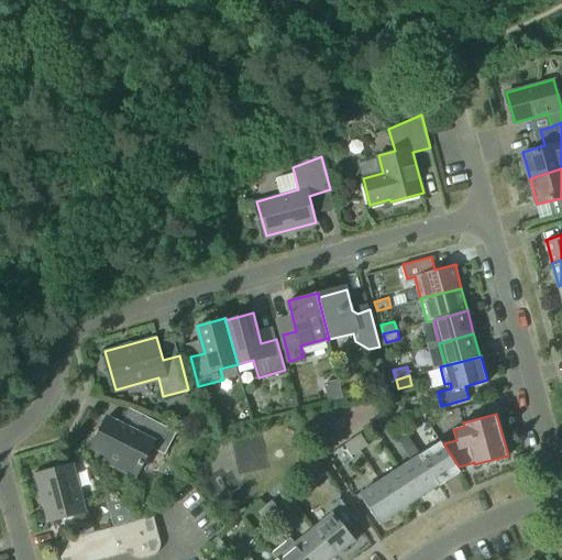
[(141,432),(108,415),(91,447),(107,454),(103,460),(135,476),(152,446),(165,452),(177,430),(150,417),(141,432)]
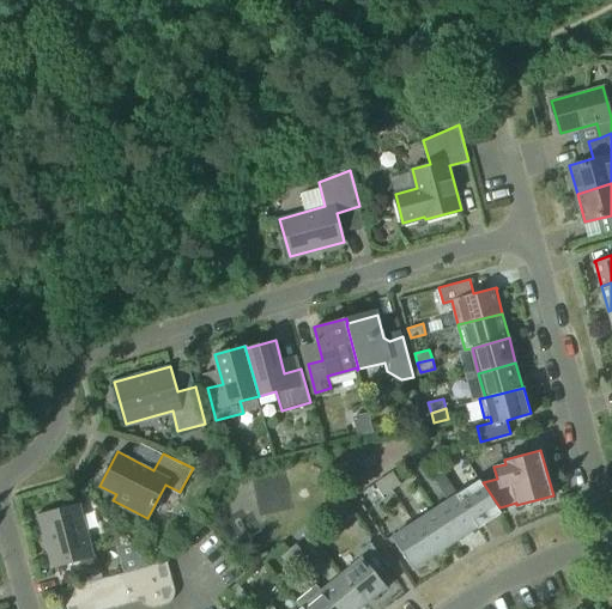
[(443,470),(452,464),(443,451),(435,457),(443,470)]
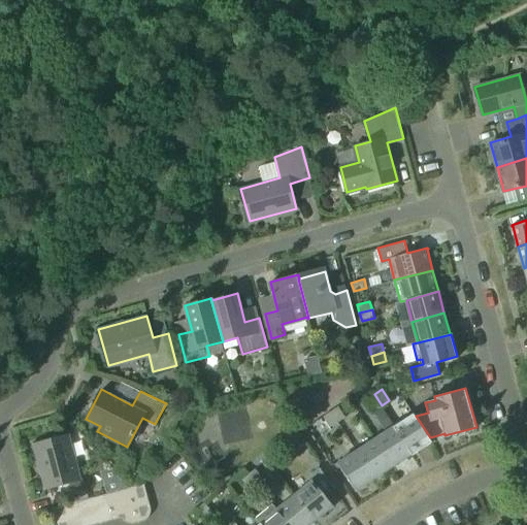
[(374,394),(366,399),(373,409),(382,405),(374,394)]
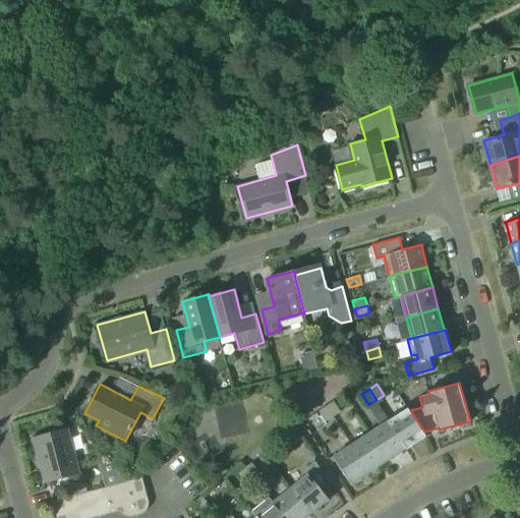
[(334,415),(341,411),(334,400),(327,405),(334,415)]
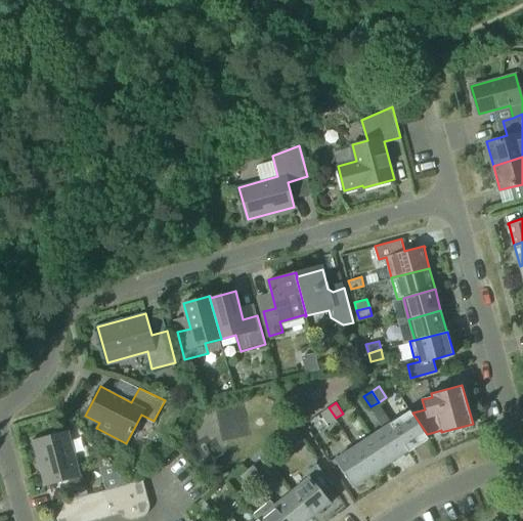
[(329,407),(321,411),(329,423),(336,418),(329,407)]
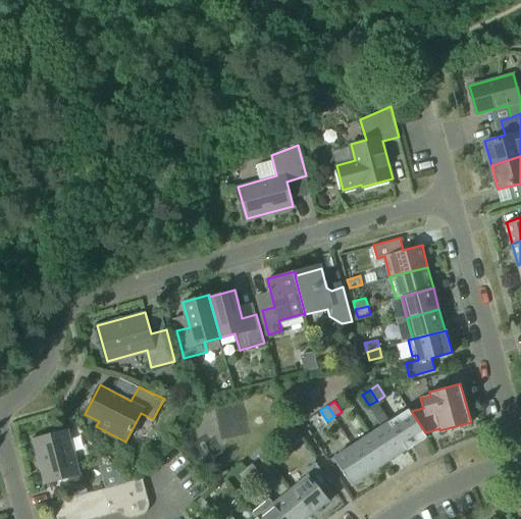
[(427,436),(425,432),(411,411),(409,408),(389,420),(407,448),(408,450),(427,436)]
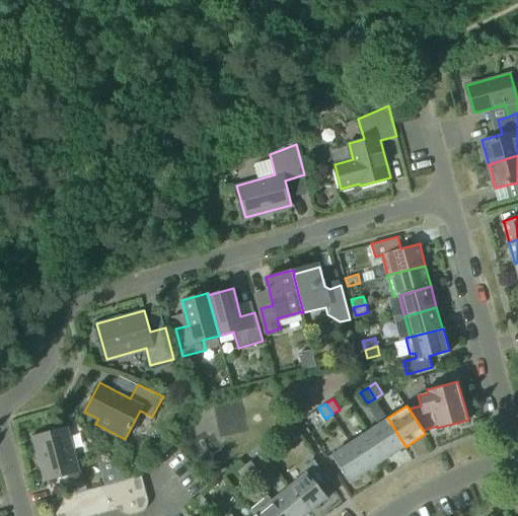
[(387,457),(404,445),(387,418),(369,430),(387,457)]
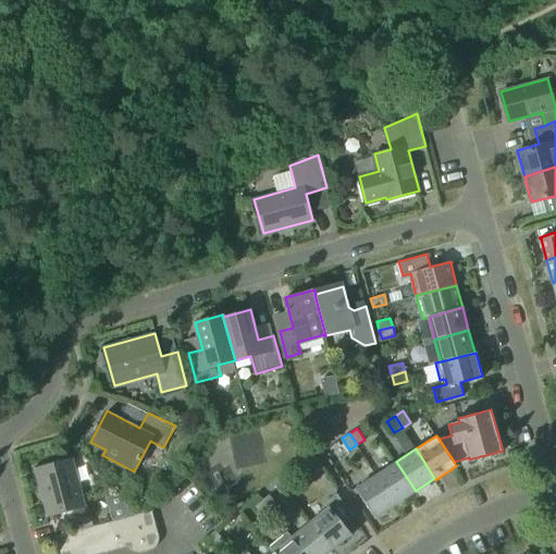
[(317,472),(324,467),(316,456),(308,462),(317,472)]
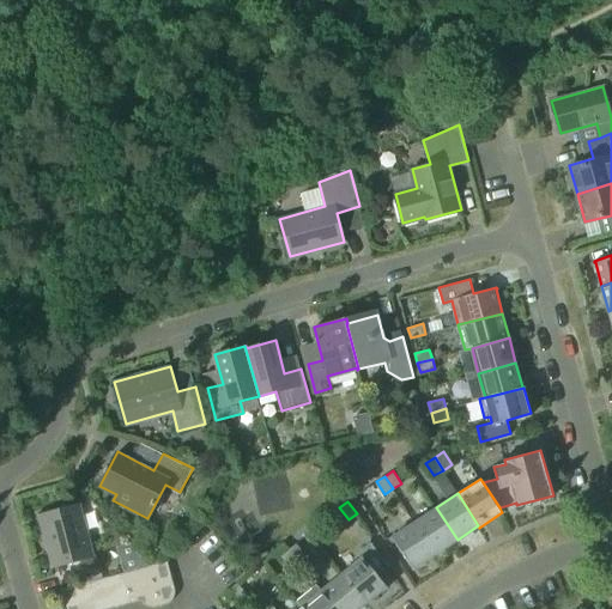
[(92,554),(79,504),(41,515),(54,565),(80,559),(85,577),(102,572),(96,554),(92,554)]
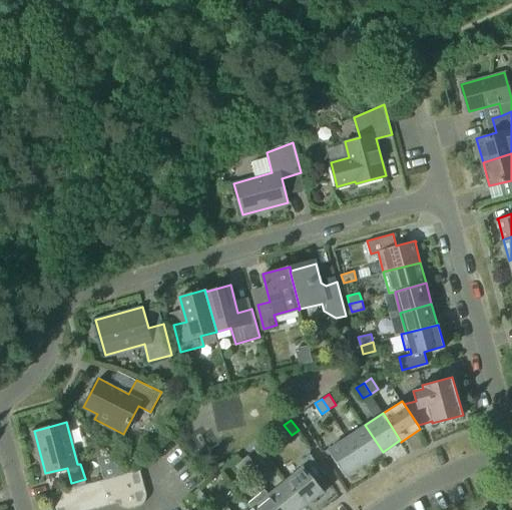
[(364,464),(383,452),(365,425),(347,437),(364,464)]
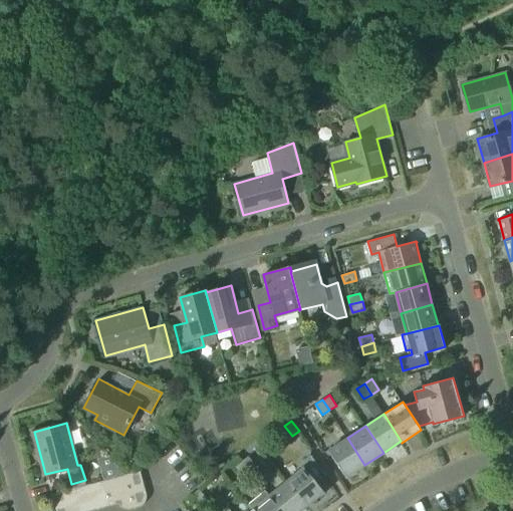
[(347,478),(348,477),(347,476),(364,465),(347,438),(328,450),(347,478)]
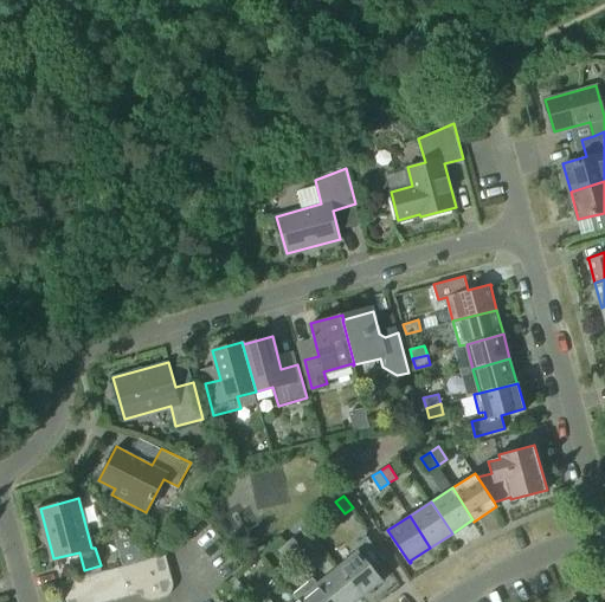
[(128,536),(116,538),(123,563),(148,557),(128,536)]
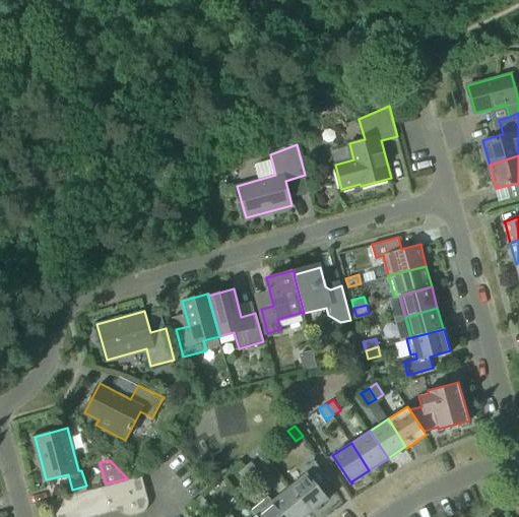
[(253,476),(260,470),(252,460),(245,466),(253,476)]
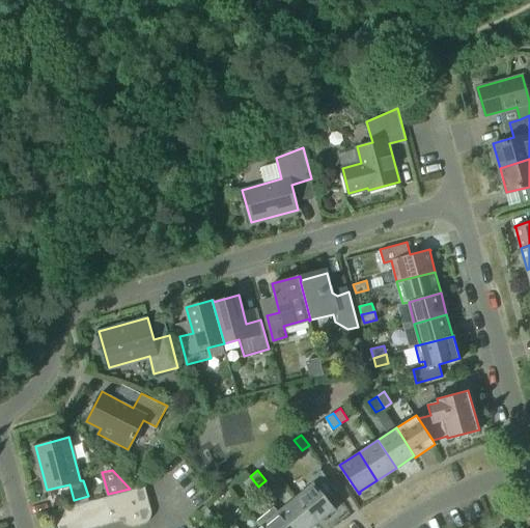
[(313,483),(297,497),(317,523),(334,508),(335,509),(336,509),(327,498),(337,490),(321,470),(310,479),(313,483)]
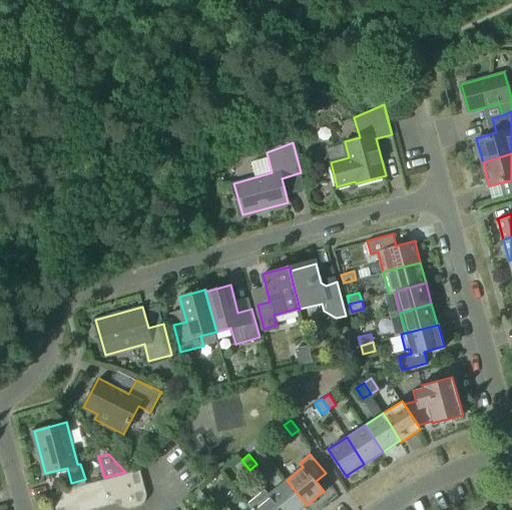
[(242,475),(249,470),(241,460),(234,465),(242,475)]
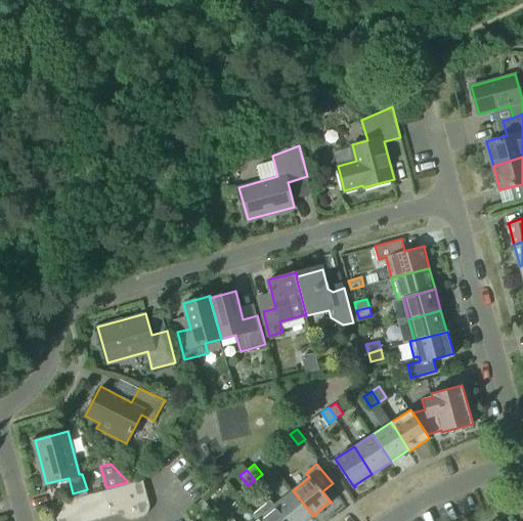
[(143,479),(97,491),(103,515),(121,510),(121,512),(122,513),(124,515),(126,517),(127,518),(130,518),(132,519),(133,518),(142,516),(143,516),(145,515),(146,513),(148,511),(149,510),(149,508),(149,507),(149,505),(149,503),(143,479)]
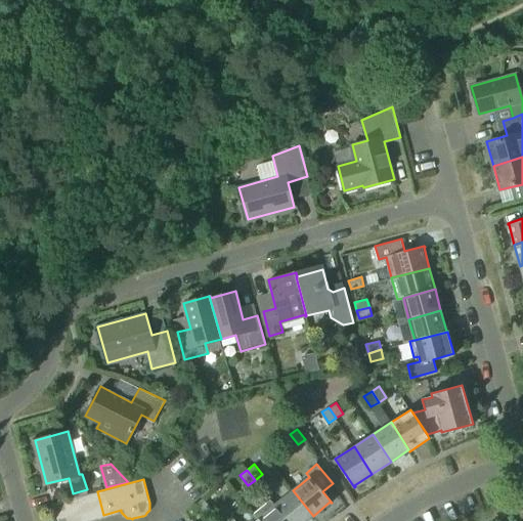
[(289,520),(306,520),(313,516),(293,490),(275,505),(289,520)]
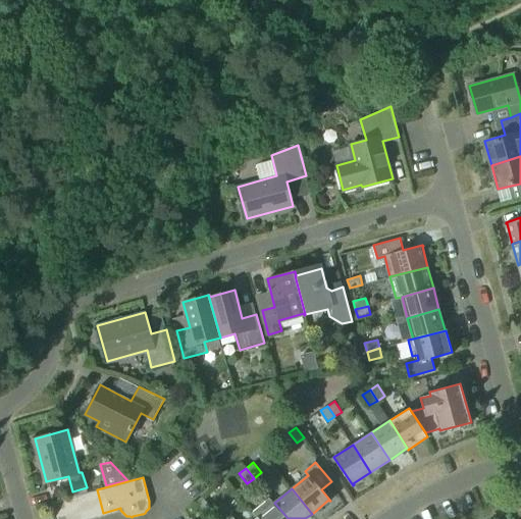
[(86,492),(92,516),(103,513),(97,489),(86,492)]
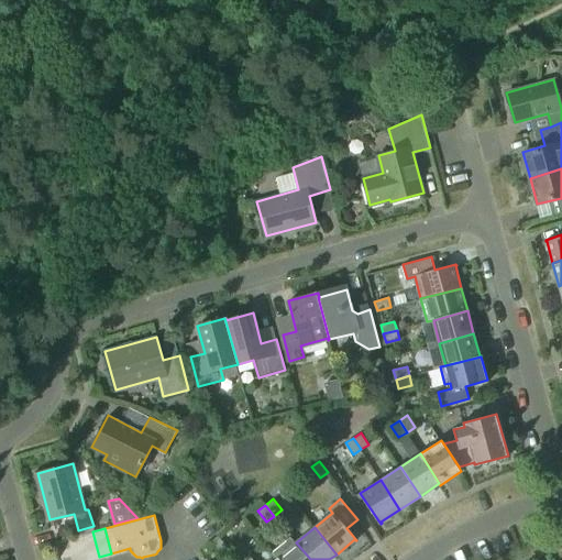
[(80,535),(87,559),(99,557),(92,531),(80,535)]
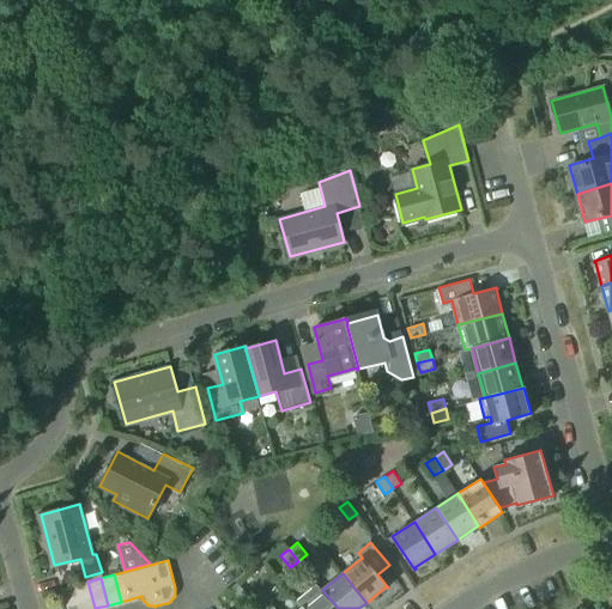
[(88,582),(74,585),(80,608),(92,608),(95,608),(88,582)]
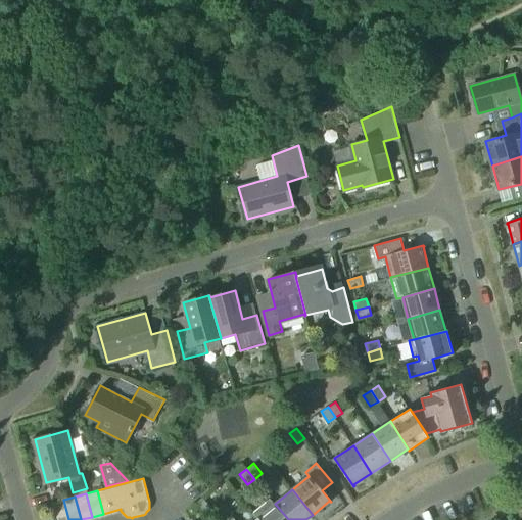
[(204,512),(211,507),(203,497),(196,502),(204,512)]
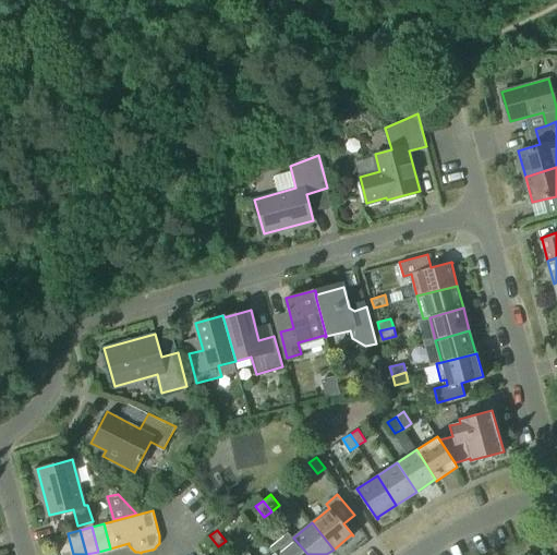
[(292,538),(288,532),(270,546),(275,552),(275,553),(276,554),(307,554),(293,538),(292,538)]
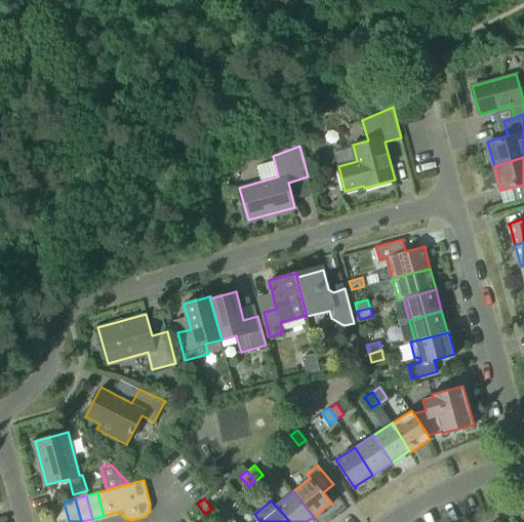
[(51,505),(56,521),(69,521),(64,502),(53,505),(53,504),(51,505)]
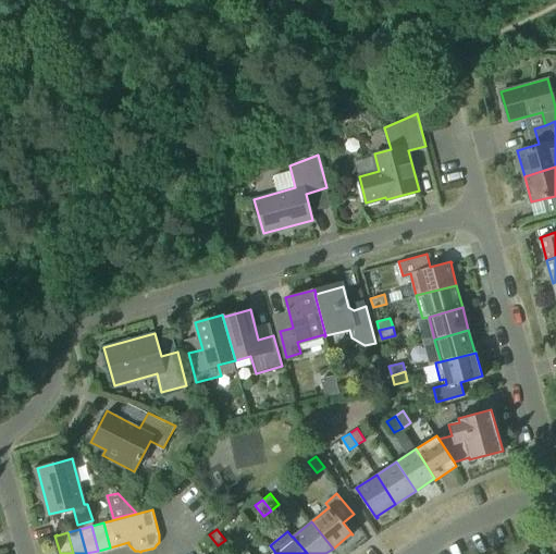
All buildings are outlined.
